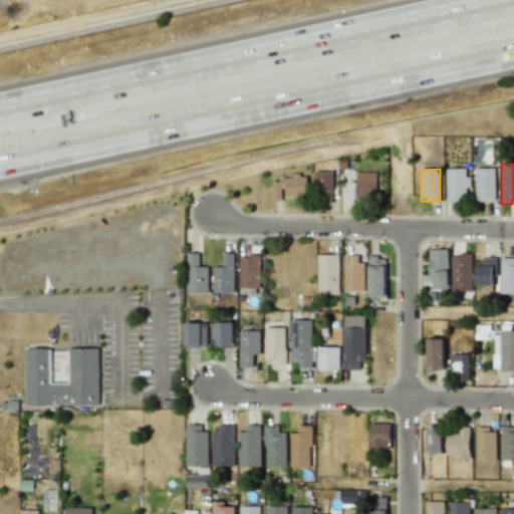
[(446,169),(447,201),(467,201),(466,187),(471,187),(470,177),(466,177),(466,169),(446,169)]
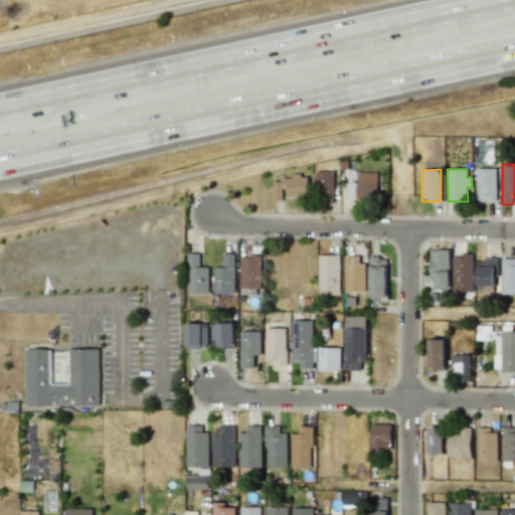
[(496,202),(496,169),(477,169),(476,201),(496,202)]
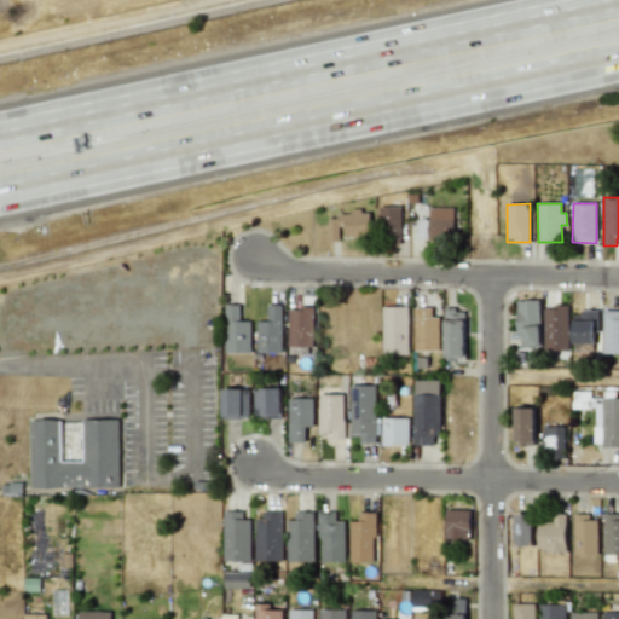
[(400,206),(380,207),(381,244),(400,244),(400,206)]
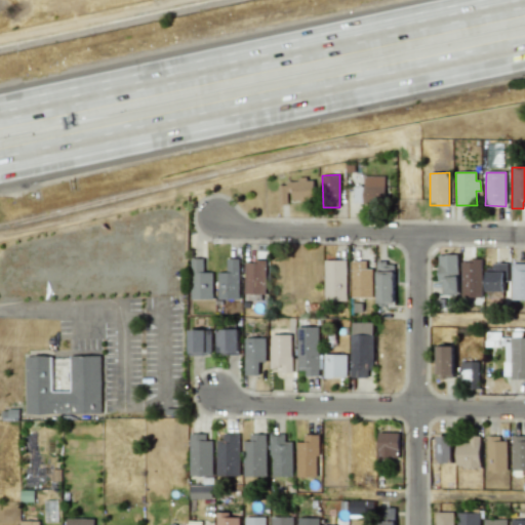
[(280,205),(290,204),(290,201),(314,200),(313,178),(297,179),(297,183),(279,184),(280,205)]
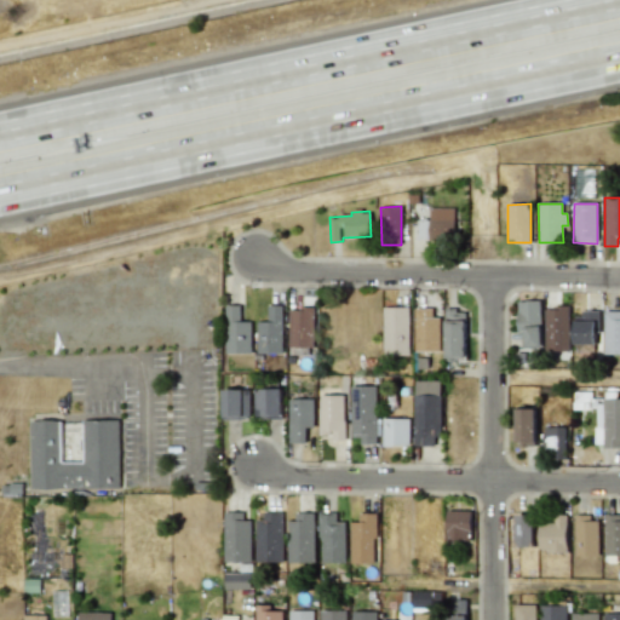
[(518,300),(520,349),(541,348),(541,300),(518,300)]
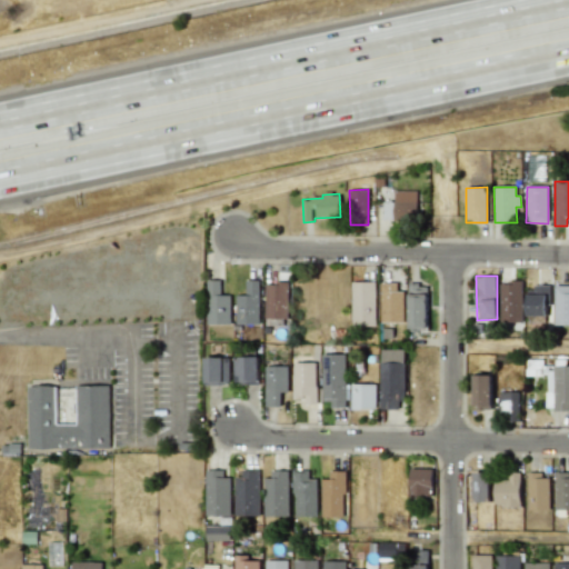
[(230,295),(221,295),(221,280),(206,280),(207,323),(230,323),(230,295)]
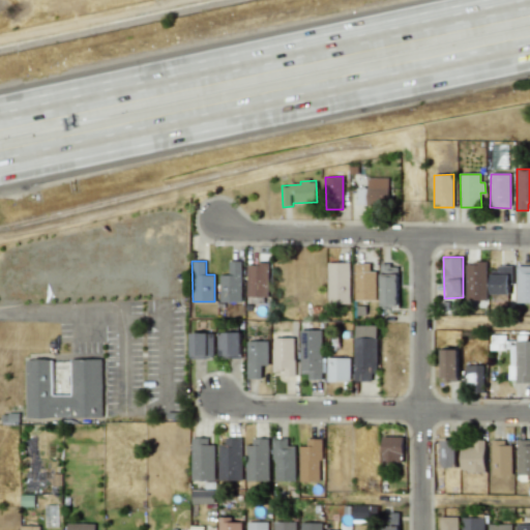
[(241,261),(229,261),(229,274),(219,275),(219,302),(241,302),(241,261)]
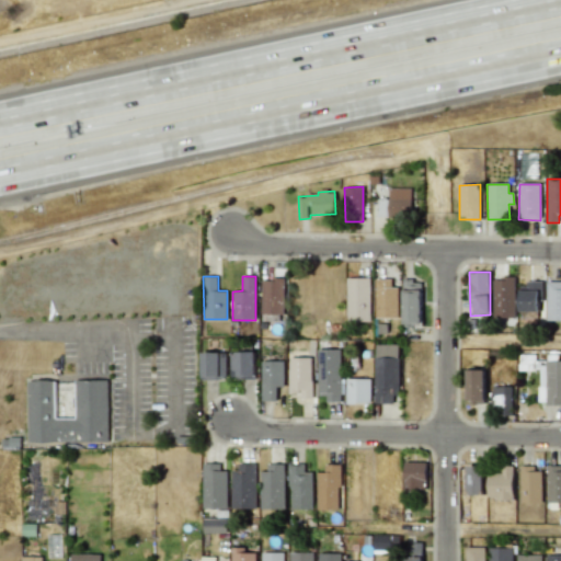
[(346,321),(370,321),(370,277),(346,278),(346,321)]
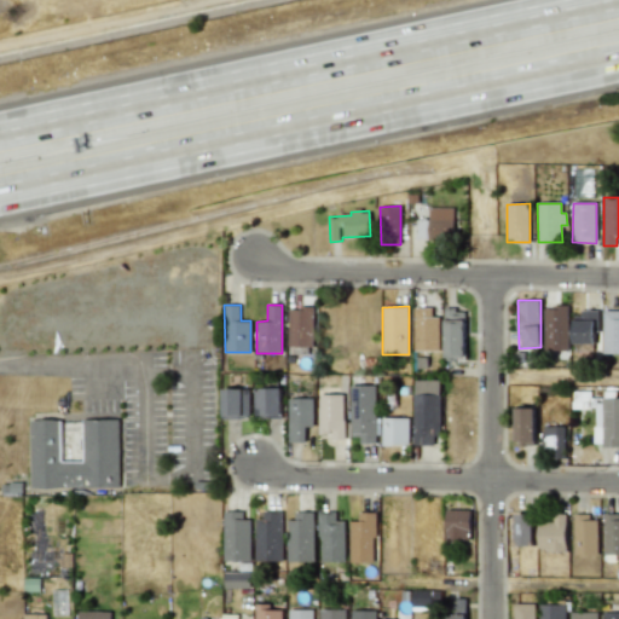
[(568,306),(544,306),(544,351),(568,351),(568,306)]
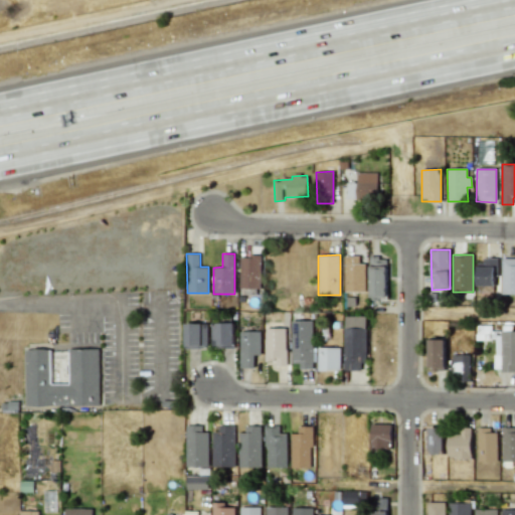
[(239,289),(261,290),(262,256),(240,255),(239,289)]
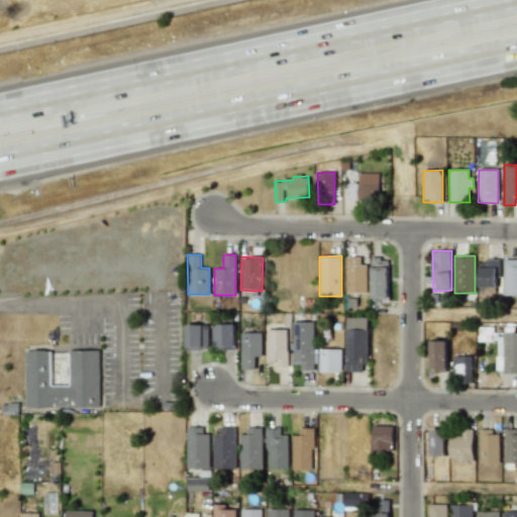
[(345,293),(367,293),(368,265),(362,265),(362,256),(345,256),(345,293)]
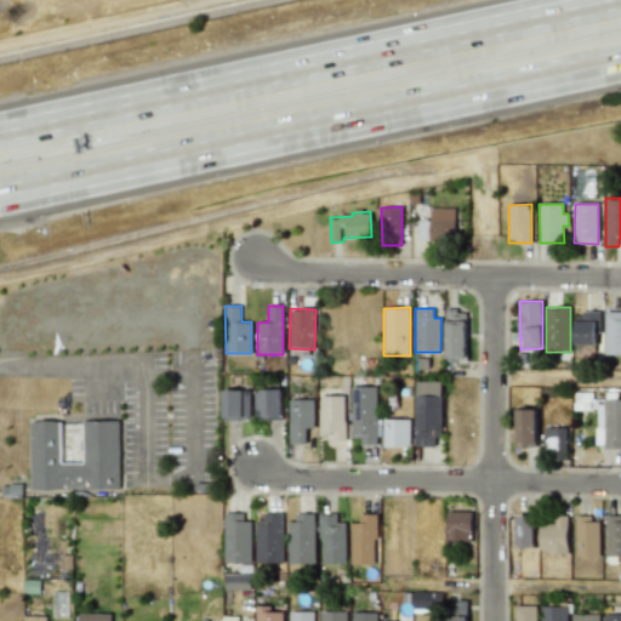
[(467,312),(446,311),(445,360),(466,360),(467,312)]
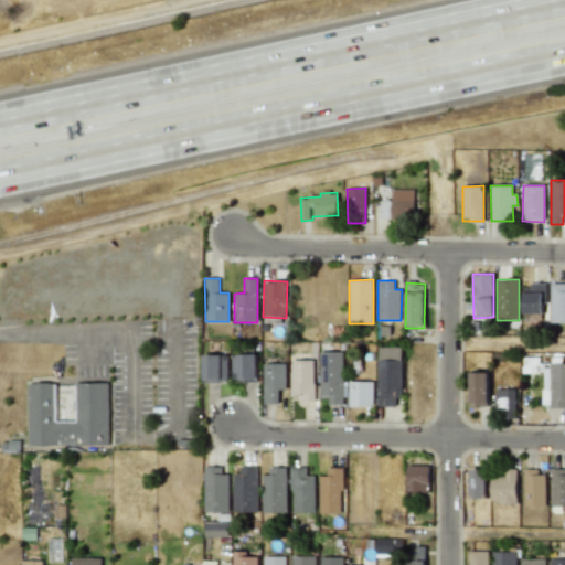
[(551,322),(564,322),(564,284),(551,284),(551,322)]
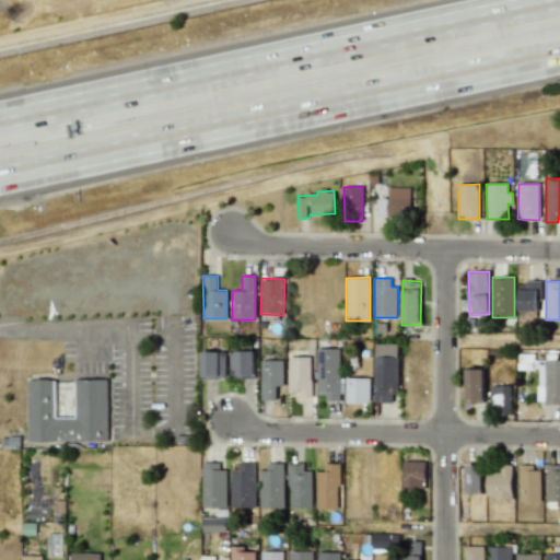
[(538,282),(518,282),(520,317),(539,317),(538,282)]
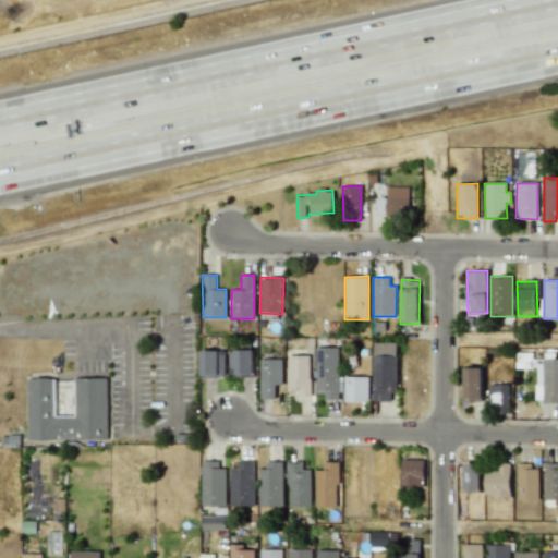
[(373,401),(391,401),(391,393),(397,393),(397,343),(372,343),(373,401)]
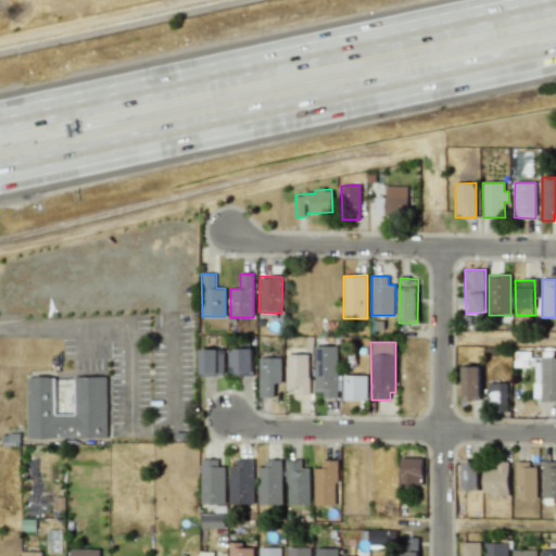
[(339,399),(338,346),(315,346),(315,392),(324,392),(324,399),(339,399)]
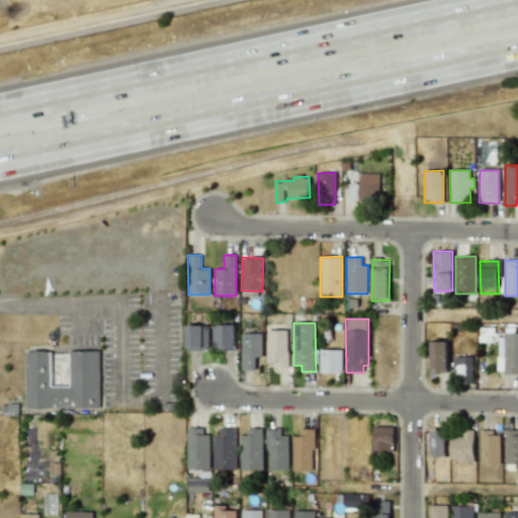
[(208,325),(186,325),(186,350),(208,350),(208,325)]
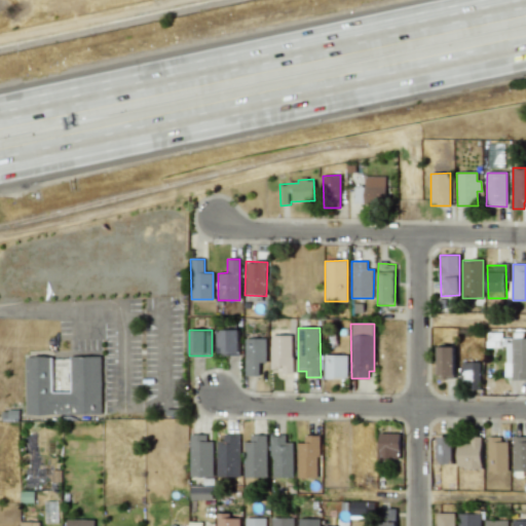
[(216,330),(216,355),(238,354),(238,330),(216,330)]
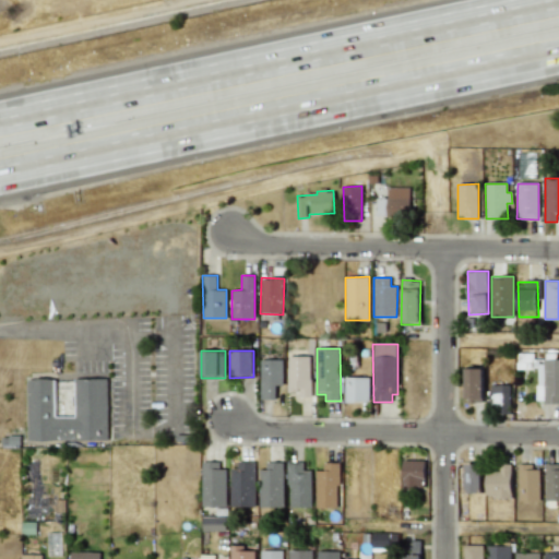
[(311,396),(310,356),(287,356),(288,392),(298,392),(299,397),(311,396)]
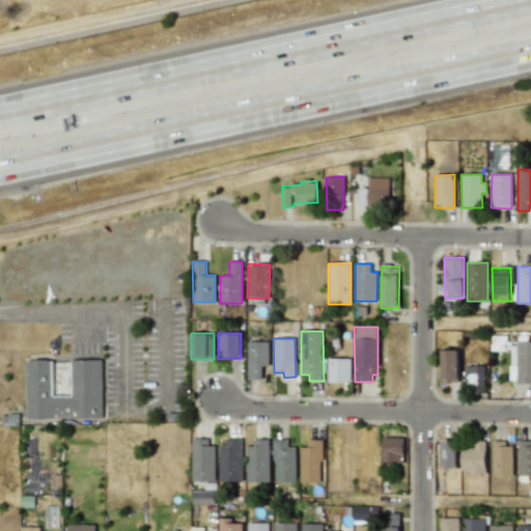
[(248,341),(247,380),(262,380),(262,366),(268,366),(269,342),(248,341)]
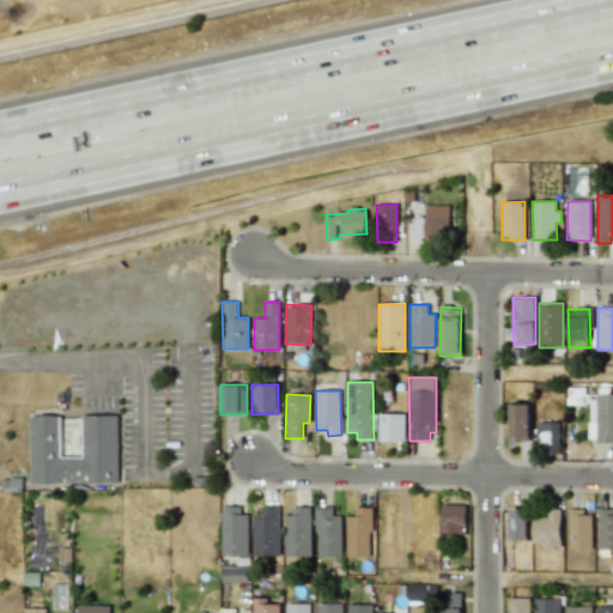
[(529,441),(529,404),(510,404),(510,441),(529,441)]
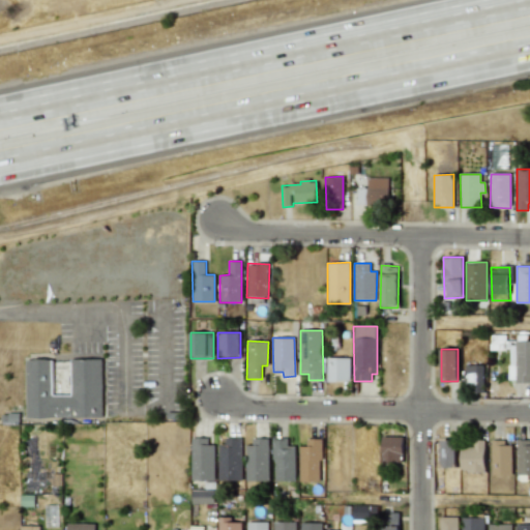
[(350,358),(327,357),(327,381),(350,381),(350,358)]
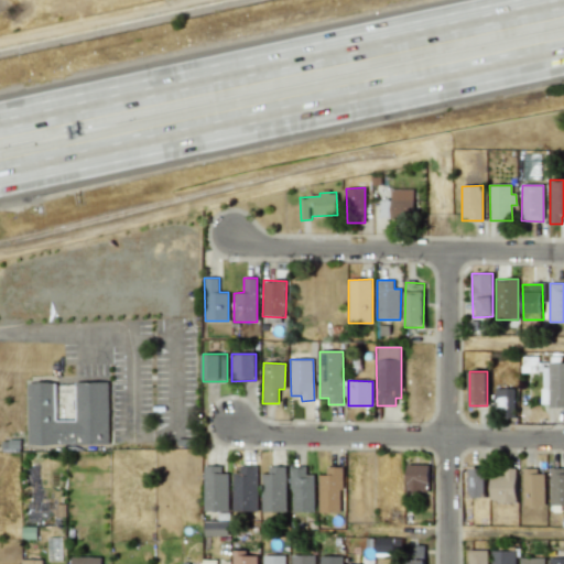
[(109,444),(108,382),(76,382),(77,422),(53,422),(52,382),(28,382),(29,445),(109,444)]
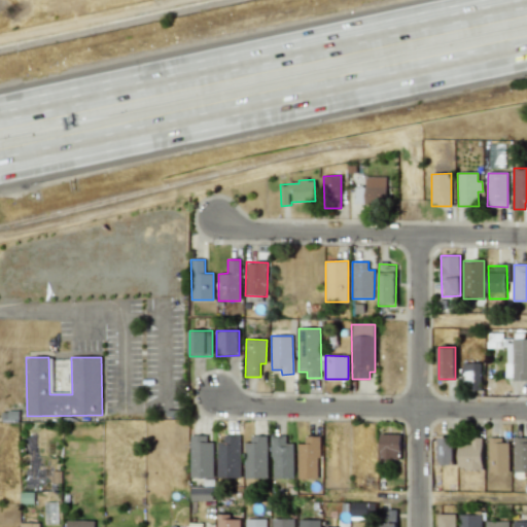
[(482,363),(463,362),(463,390),(481,390),(482,363)]
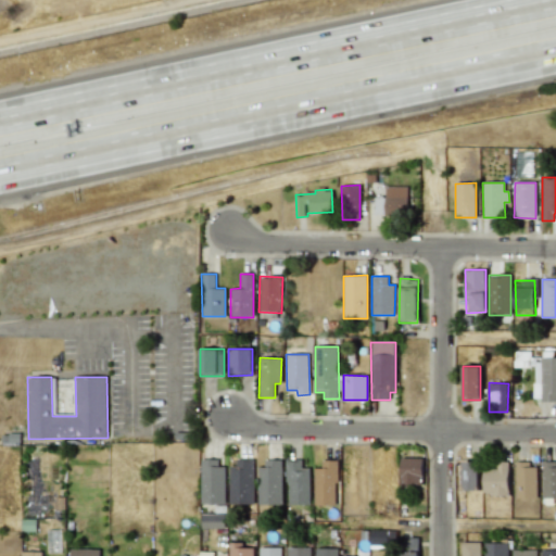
[(422,458),(401,458),(400,485),(421,485),(422,458)]
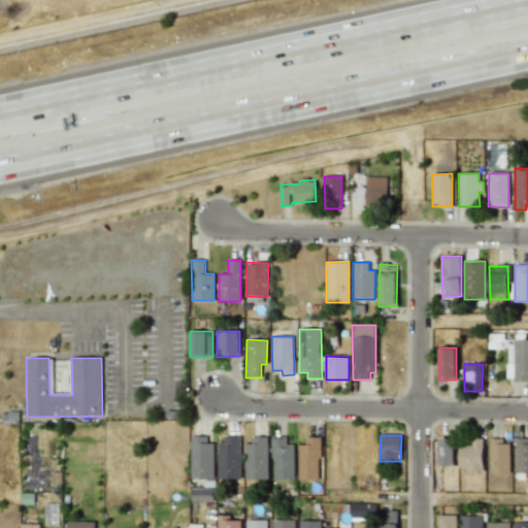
[(213,443),(207,443),(207,436),(191,436),(191,479),(213,479),(213,443)]
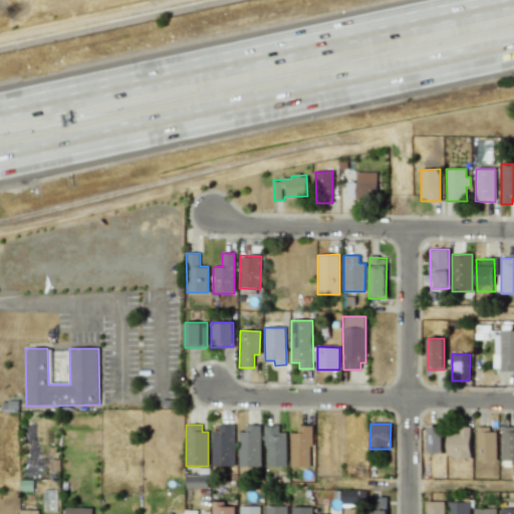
[(286,433),(279,433),(279,425),(265,425),(265,467),(286,466),(286,433)]
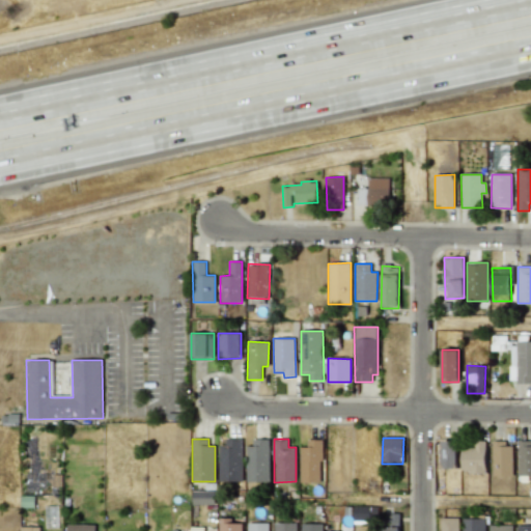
[(247,482),(269,482),(269,440),(247,440),(247,482)]
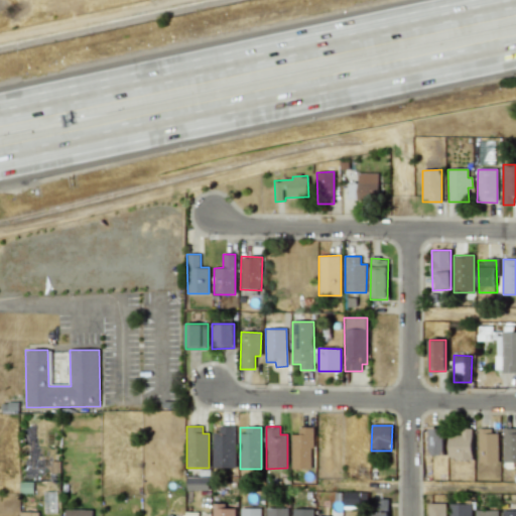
[(291,469),(312,469),(312,427),(298,427),(298,434),(291,434),(291,469)]
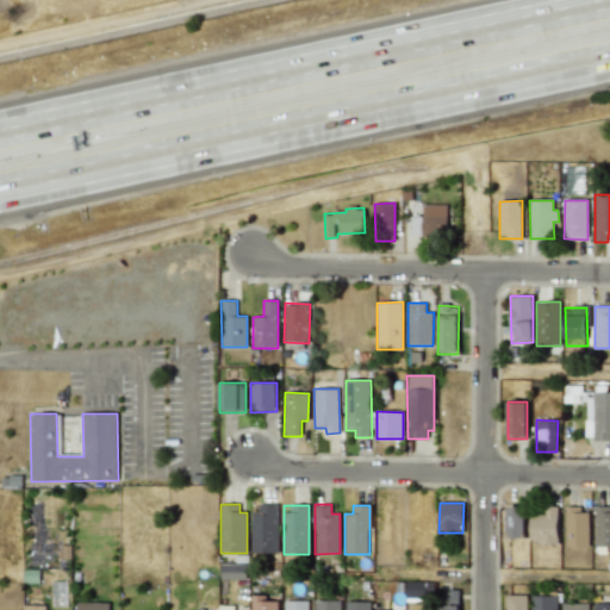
[(278,552),(277,506),(251,506),(251,553),(278,552)]
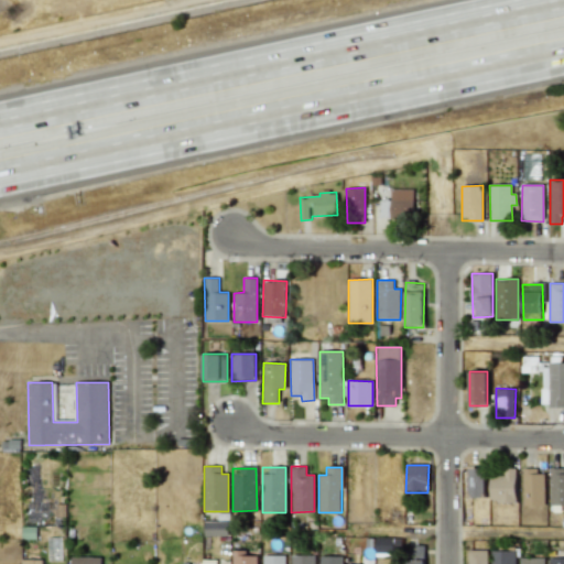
[(470,498),(487,498),(486,468),(469,468),(470,498)]
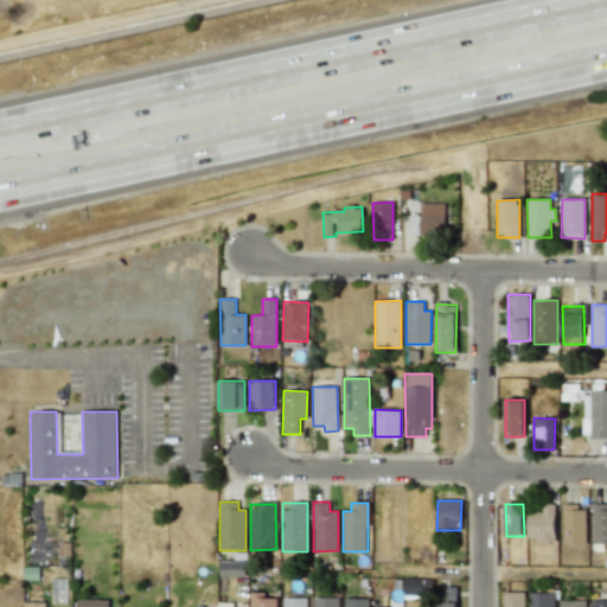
[(555,505),(528,504),(528,540),(555,541),(555,505)]
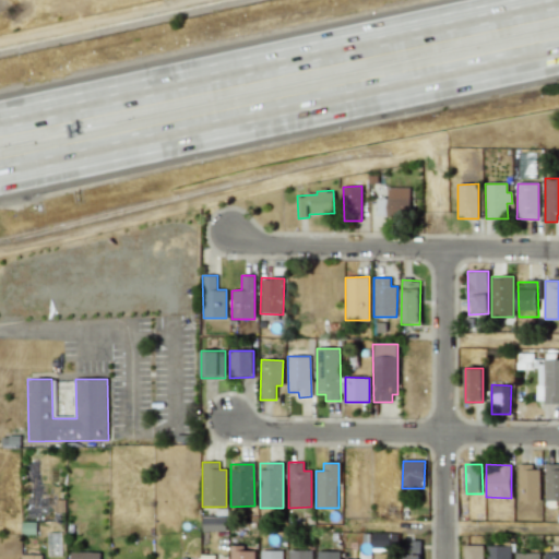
[(545,501),(558,500),(558,465),(545,465),(545,501)]
